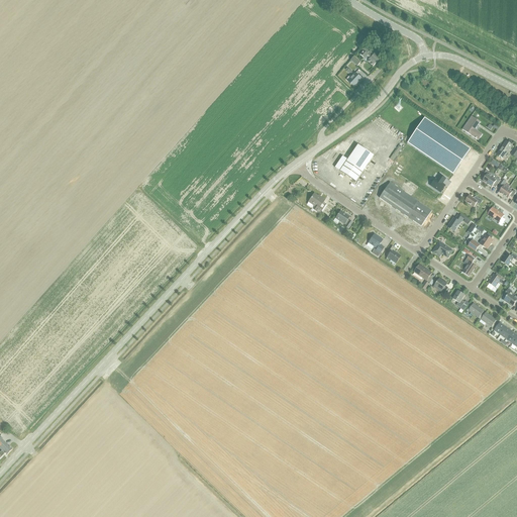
[(364,50),(359,55),(364,59),(367,56),(370,60),(371,58),(367,55),(364,52),(364,50)]
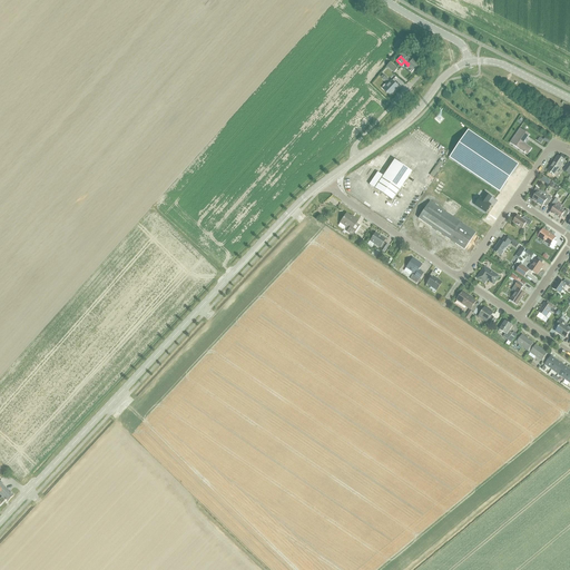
[(406,58),(404,60),(409,64),(415,70),(419,66),(412,59),(411,60),(408,57),(406,58)]
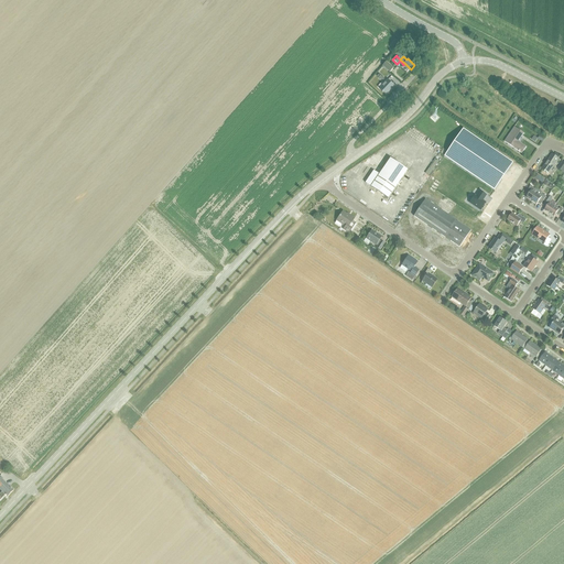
[(386,62),(382,66),(390,73),(393,68),(386,62)]
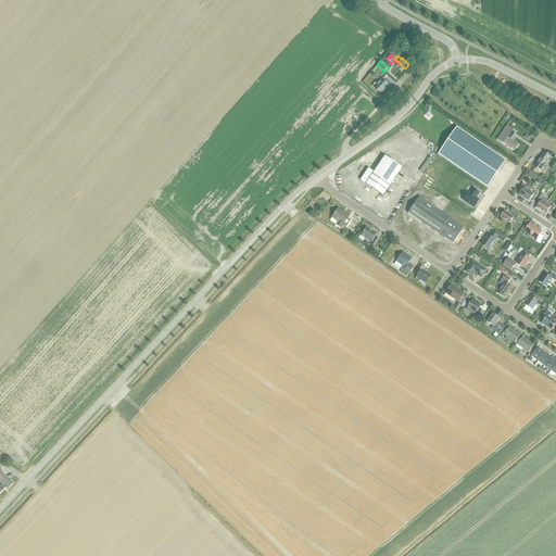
[(395,66),(394,66),(401,72),(405,68),(399,62),(397,64),(395,65),(395,66)]
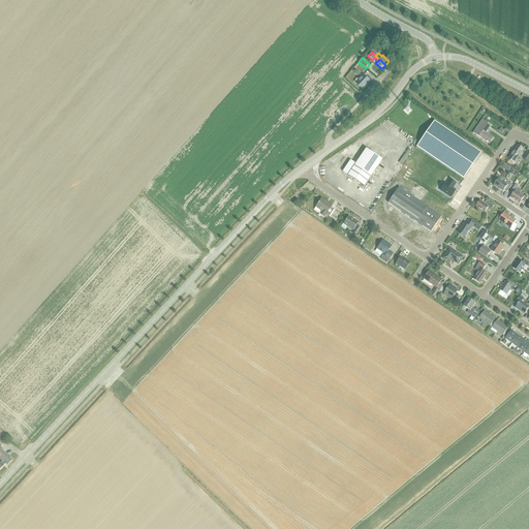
[(363,74),(355,83),(362,89),(370,81),(363,74)]
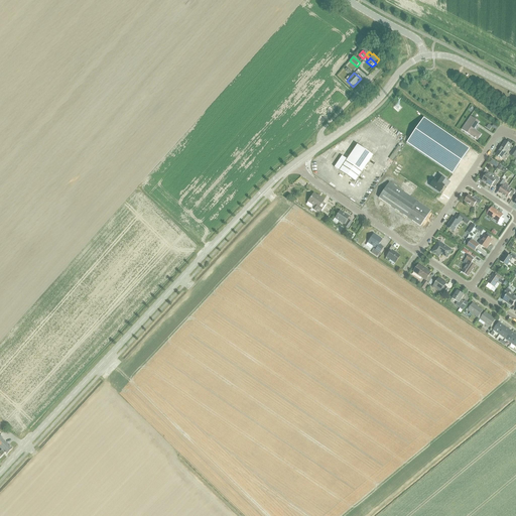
[(478,140),(482,134),(474,129),(479,122),(471,116),(462,129),(478,140)]
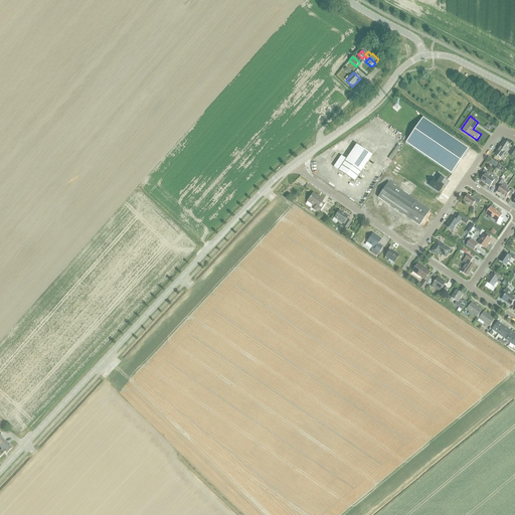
[(451,174),(468,149),(422,118),(405,143),(451,174)]
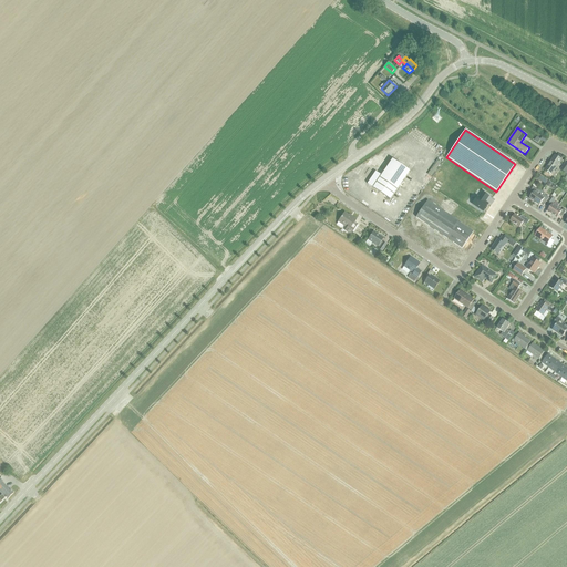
[(553,174),(562,160),(556,155),(546,169),(553,174)]
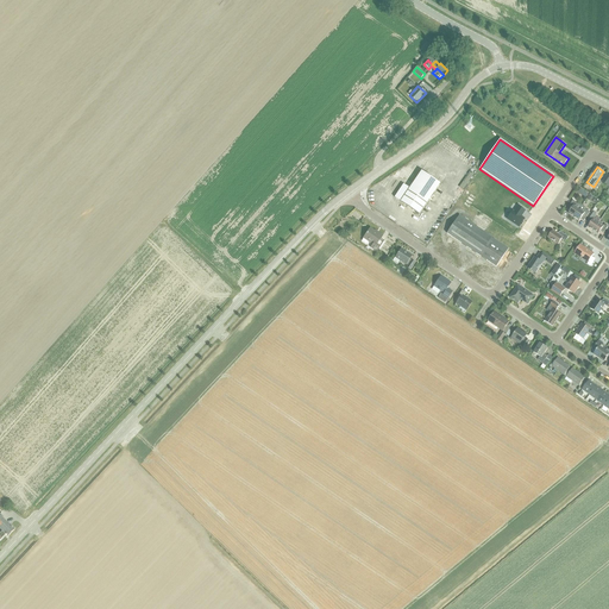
[(419,214),(440,183),(421,171),(409,188),(403,184),(395,198),(419,214)]
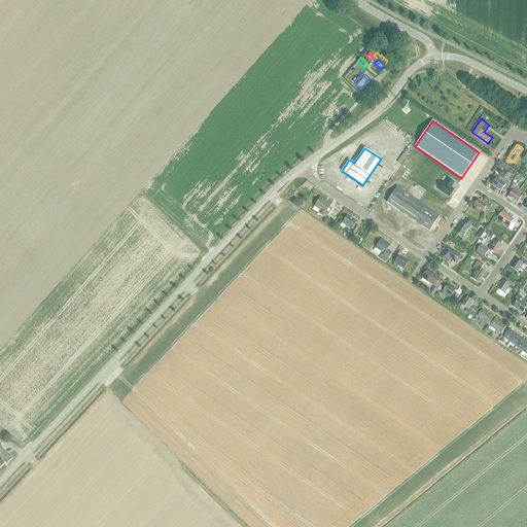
[(401,156),(397,162),(401,165),(406,160),(401,156)]
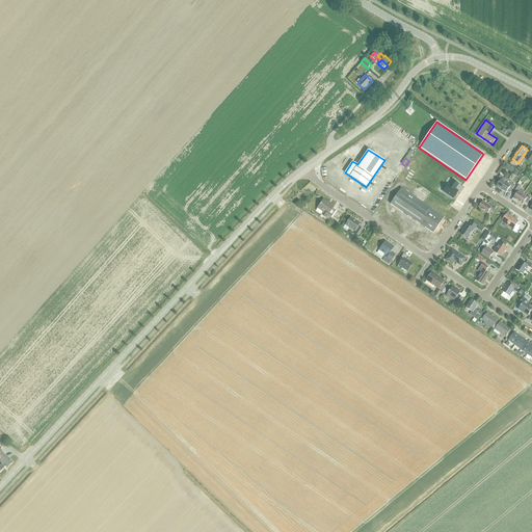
[(501,190),(508,181),(508,180),(505,178),(505,179),(501,176),(495,183),(498,185),(497,187),(501,190)]
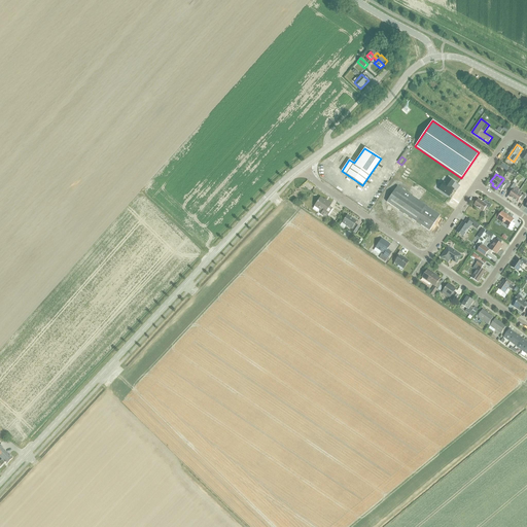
[(503,179),(496,188),(501,191),(502,189),(505,191),(511,184),(506,181),(506,180),(503,178),(503,179)]
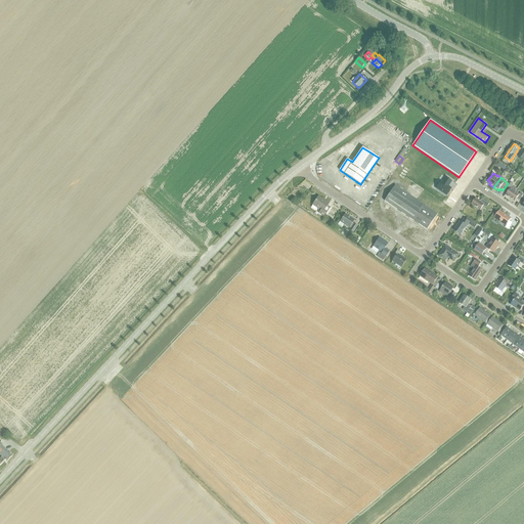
[(441,181),(436,188),(446,195),(451,188),(448,186),(451,181),(445,178),(442,182),(441,181)]
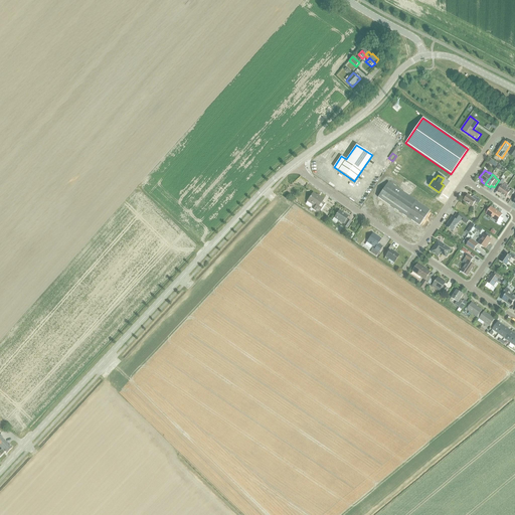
[(502,195),(506,188),(508,186),(504,183),(505,181),(502,179),(496,188),(499,189),(497,192),(502,195)]
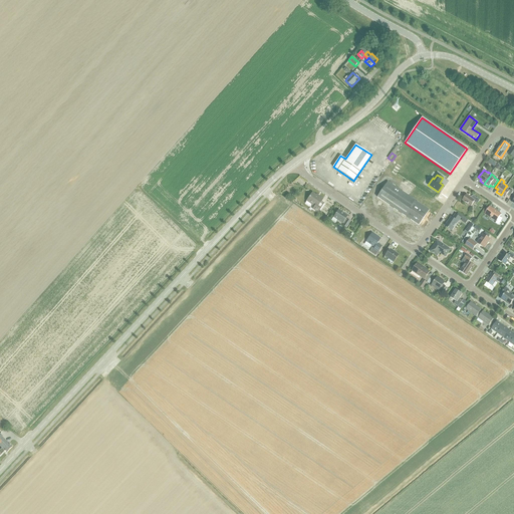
[(388,182),(377,197),(419,225),(430,210),(388,182)]
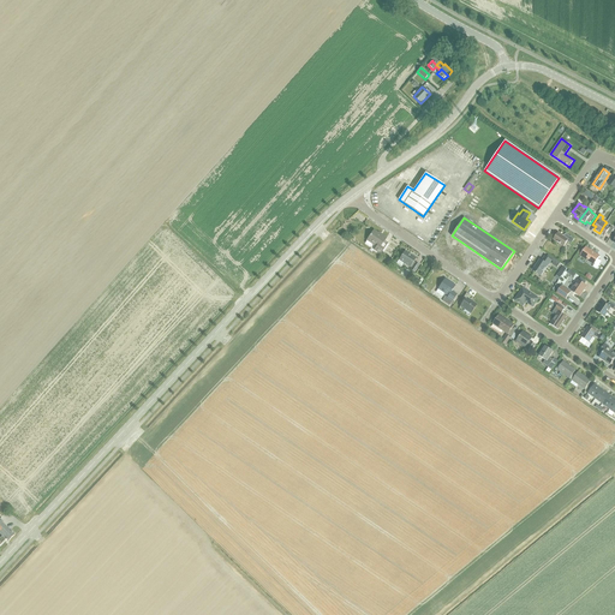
[(609,236),(614,228),(611,227),(610,228),(604,225),(599,233),(604,237),(607,234),(609,236)]
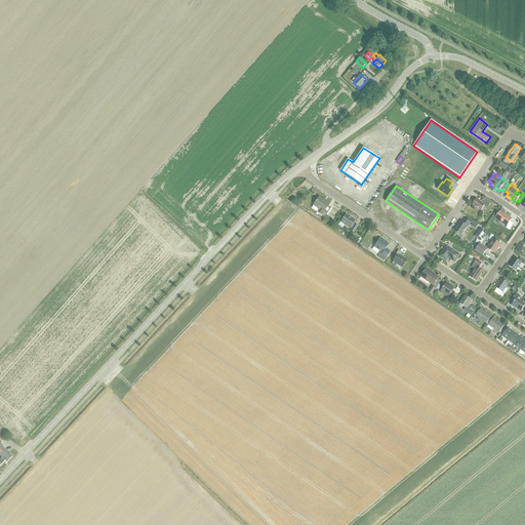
[(314,205),(312,207),(316,210),(317,208),(321,210),(320,213),(325,216),(331,207),(328,206),(329,203),(325,200),(325,201),(319,197),(314,205)]
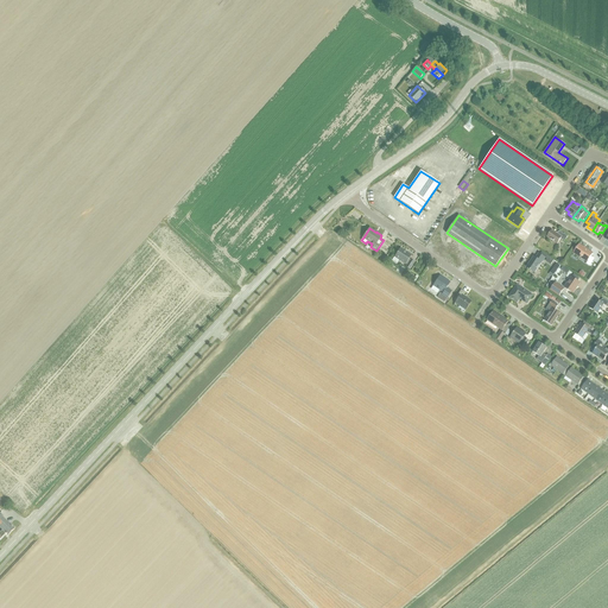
[(557,234),(552,230),(548,238),(557,245),(561,239),(564,241),(568,236),(559,232),(557,234)]
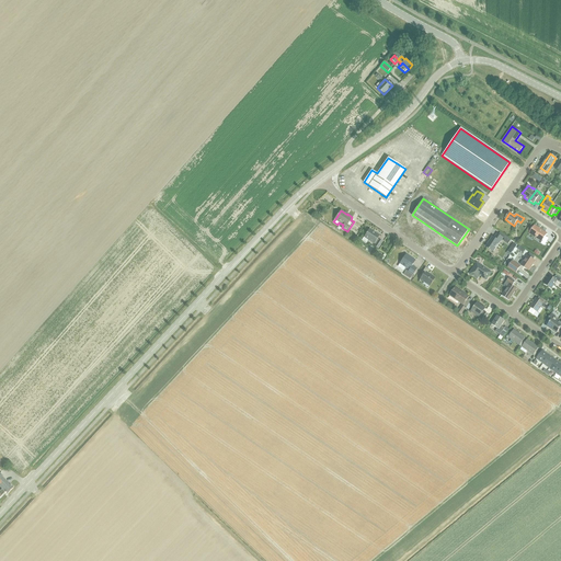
[(531,227),(528,231),(529,232),(529,233),(542,241),(540,243),(544,245),(549,239),(546,237),(547,235),(535,226),(534,228),(531,227)]
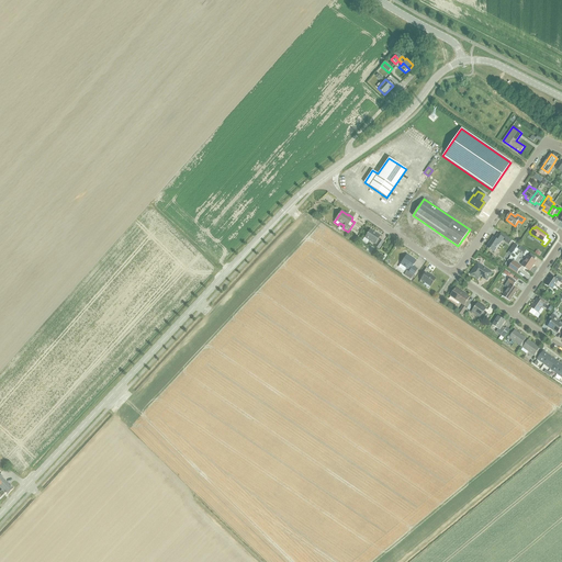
[(364,237),(362,240),(367,244),(369,240),(374,244),(377,245),(374,247),(379,249),(383,242),(380,239),(379,239),(380,236),(370,229),(364,237)]
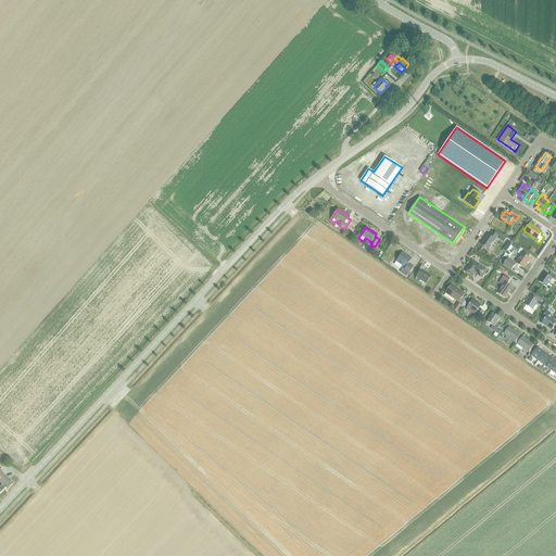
[(494,232),(493,232),(490,236),(488,235),(481,244),(489,250),(495,240),(498,236),(494,232)]
